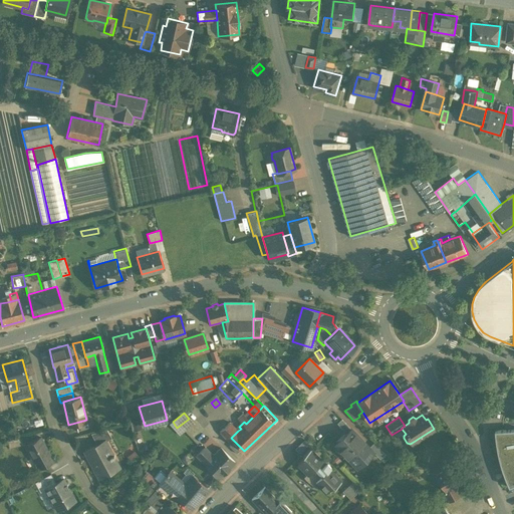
[(351,429),(341,419),(337,423),(346,433),(351,429)]
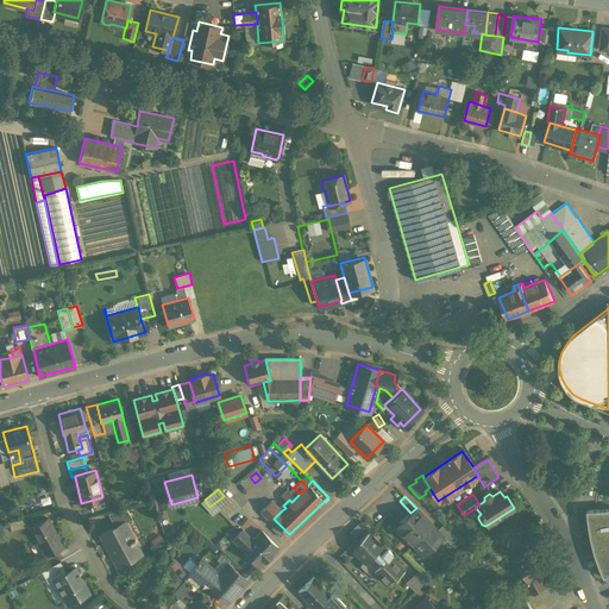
[(282,510),(269,497),(261,507),(263,509),(261,512),(271,521),(274,519),(282,510)]
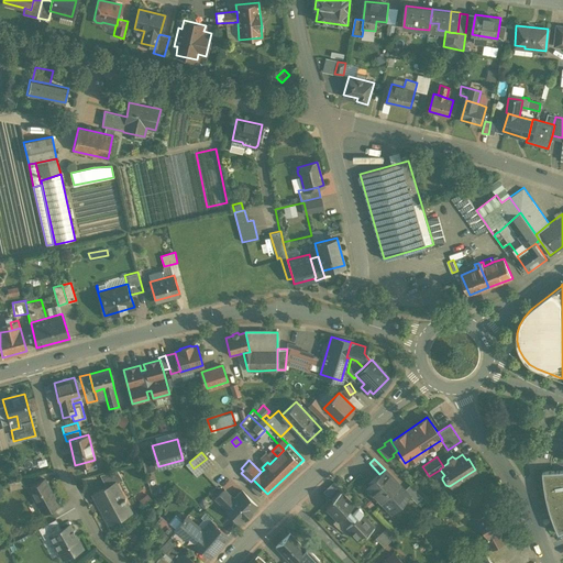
[(118,470),(100,474),(107,486),(114,482),(122,478),(118,470)]
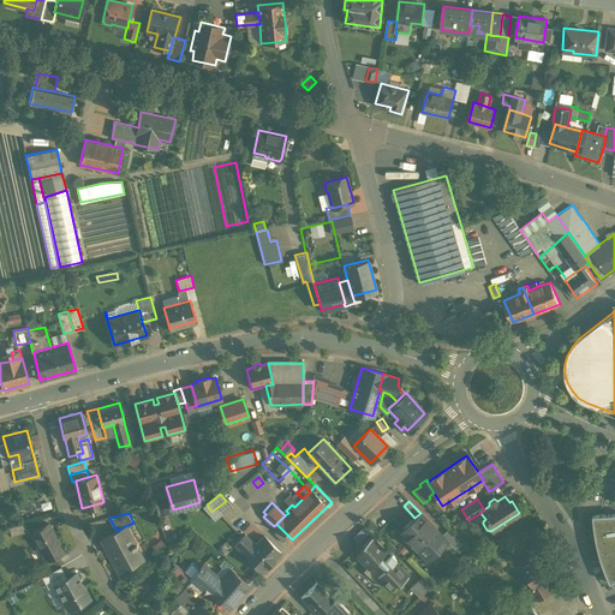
[(415,518),(401,531),(417,547),(436,529),(421,513),(415,518)]
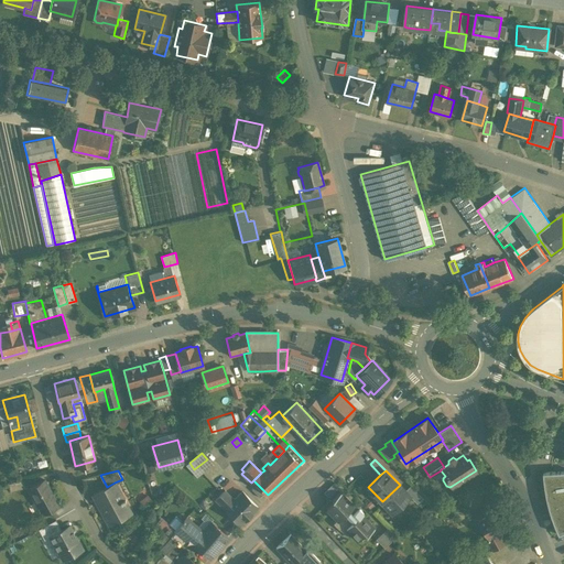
[(563,470),(543,472),(545,485),(548,498),(551,510),(554,522),(560,534),(563,531),(563,470)]
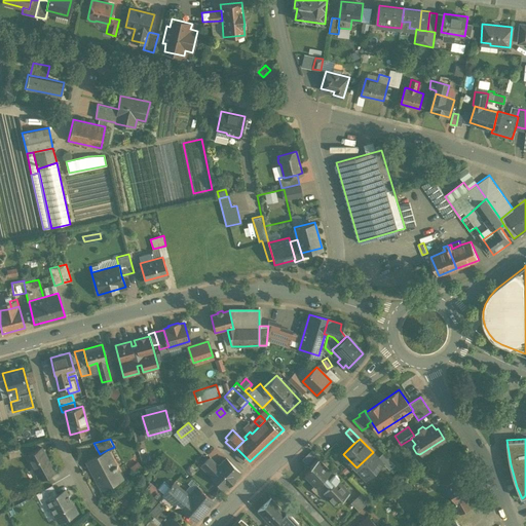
[(228,456),(219,446),(215,450),(224,460),(226,458),(228,456)]
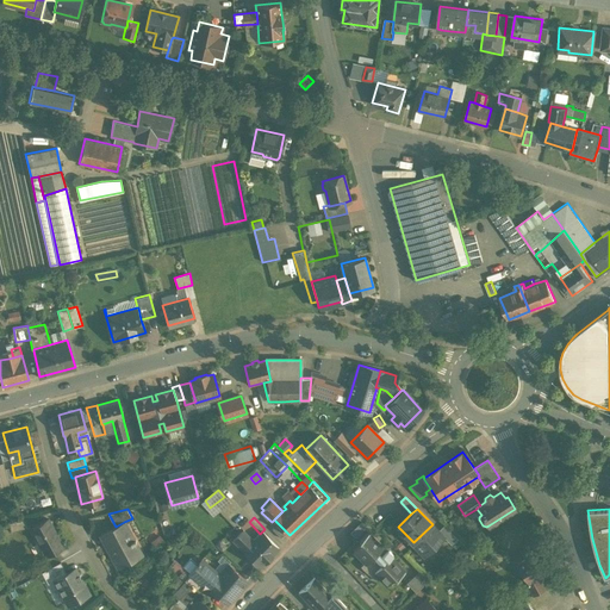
[(24,518),(8,522),(11,531),(26,528),(24,518)]
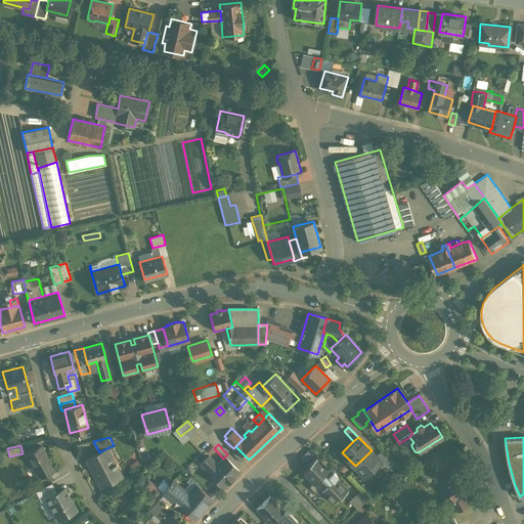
[(54,470),(41,445),(26,453),(35,469),(38,468),(42,475),(39,477),(40,478),(54,470)]
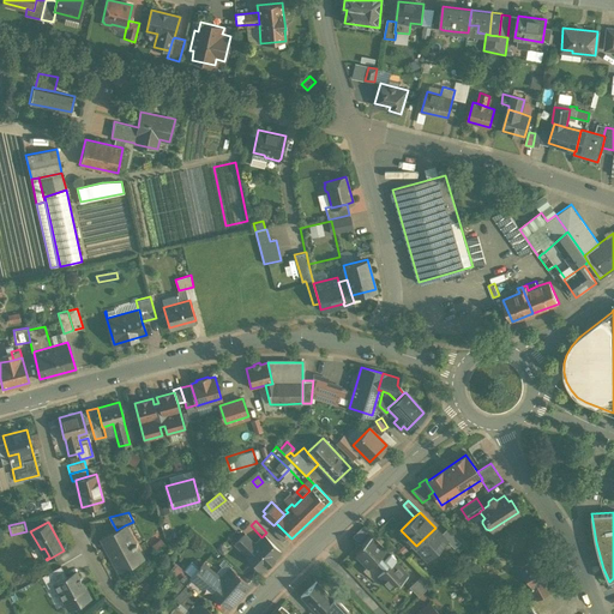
[(116,530),(102,537),(119,570),(138,560),(132,547),(138,545),(136,542),(133,543),(125,525),(116,530)]
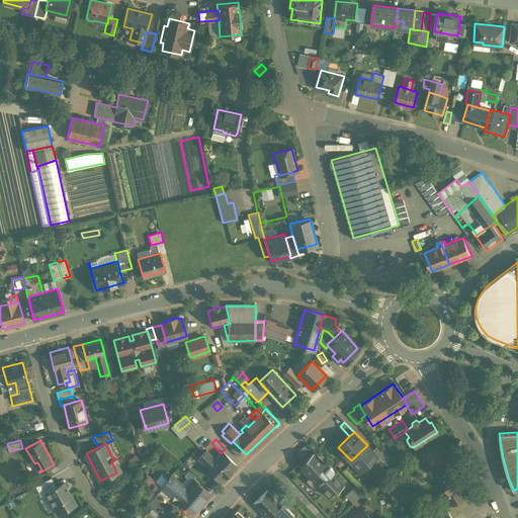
[(306,444),(298,452),(301,455),(309,447),(306,444)]
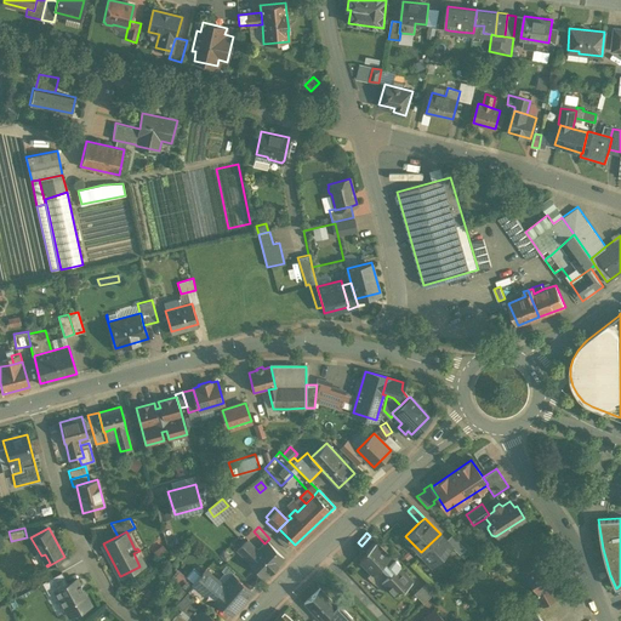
[(440,534),(421,552),(432,564),(436,564),(439,560),(439,557),(451,545),(446,540),(440,534)]
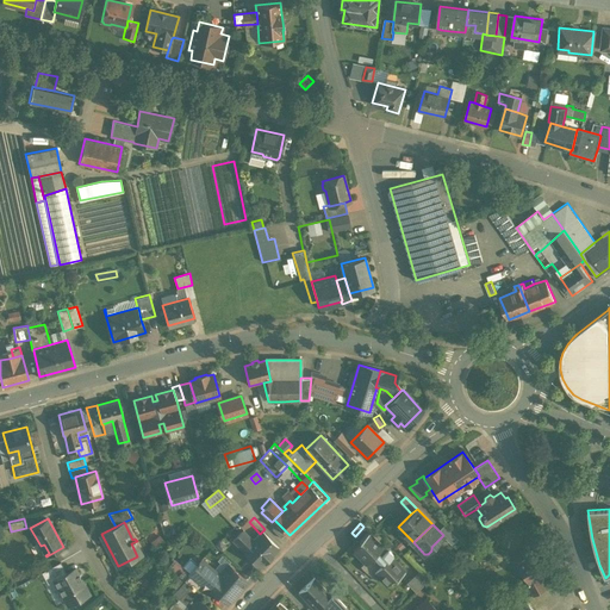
[(456,539),(444,526),(439,530),(443,535),(450,543),(456,539)]
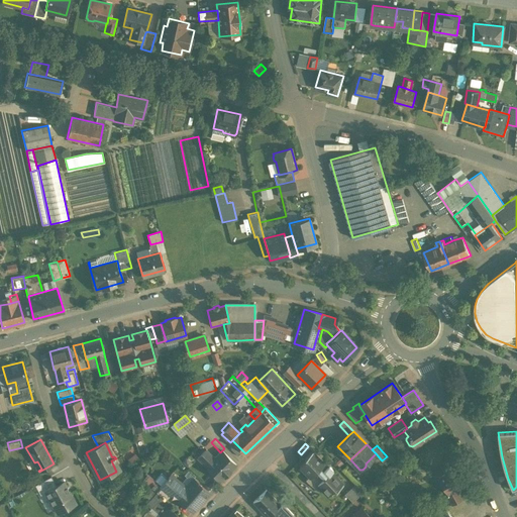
[(214,458),(206,449),(198,457),(206,467),(214,458)]
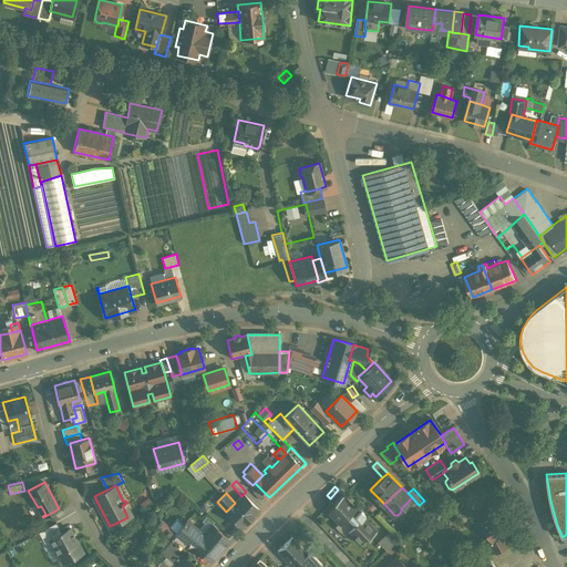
[(235,503),(226,512),(241,526),(258,509),(244,494),(241,496),(235,503)]
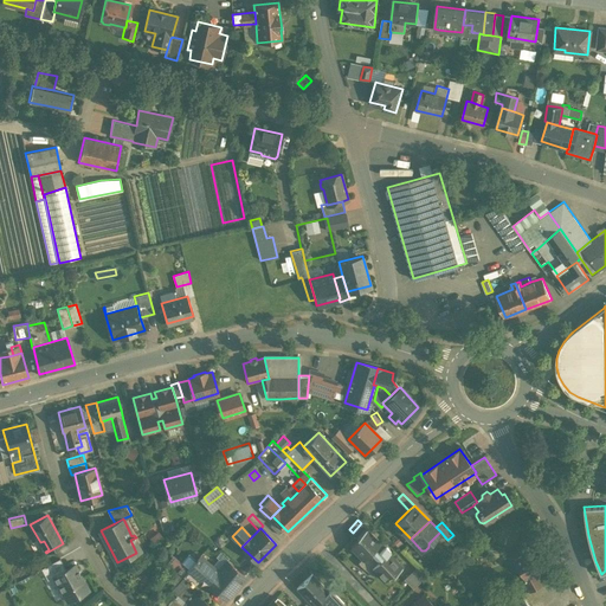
[(380,542),(366,528),(356,536),(359,539),(352,546),(362,558),(359,562),(366,568),(375,575),(378,573),(384,580),(391,573),(393,575),(403,566),(388,552),(391,550),(385,546),(382,548),(379,543),(380,542)]
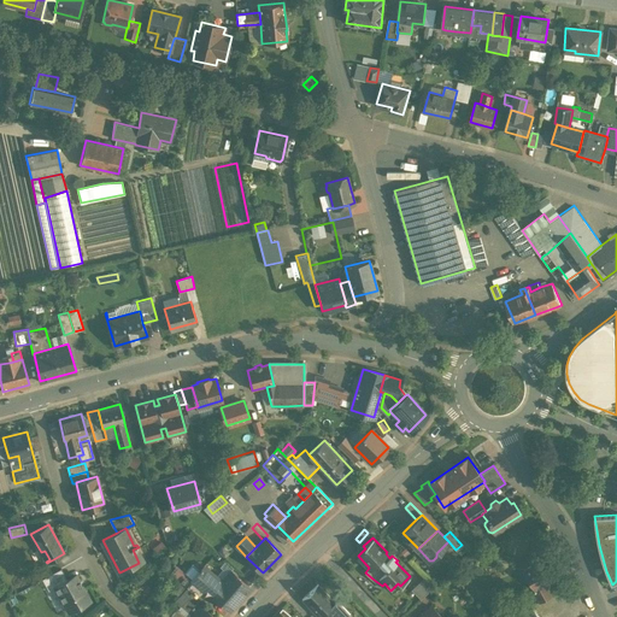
[(552,554),(524,570),(535,589),(535,591),(534,592),(540,603),(554,595),(548,585),(564,576),(552,554)]
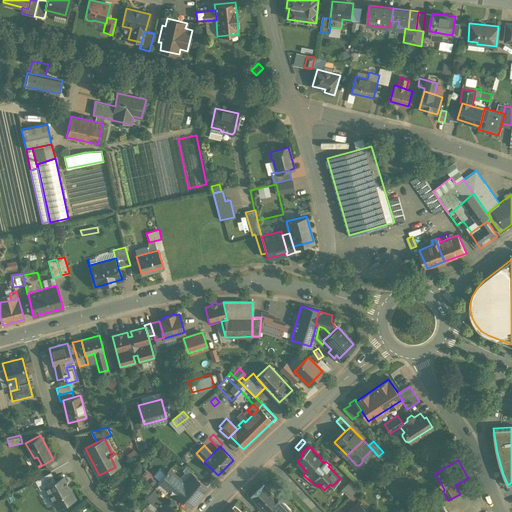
[(159,480),(159,481),(170,490),(170,491),(173,488),(175,490),(175,489),(182,481),(169,469),(159,480)]
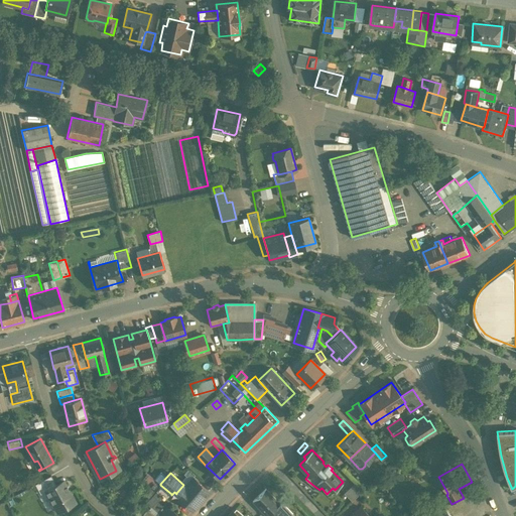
[(183,485),(176,493),(176,494),(175,496),(191,510),(208,491),(190,477),(183,485)]
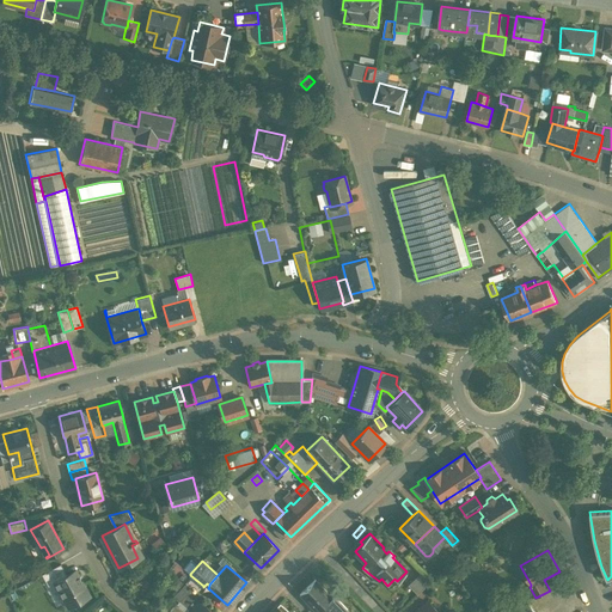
[(67,609),(92,597),(78,569),(53,581),(67,609)]
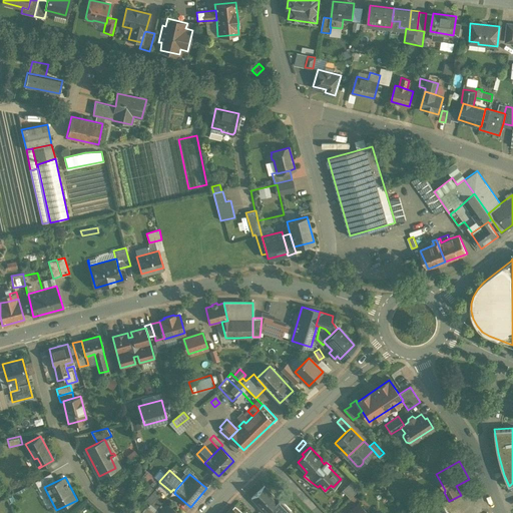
[(170,491),(159,482),(159,481),(156,478),(151,484),(155,488),(165,497),(170,491)]
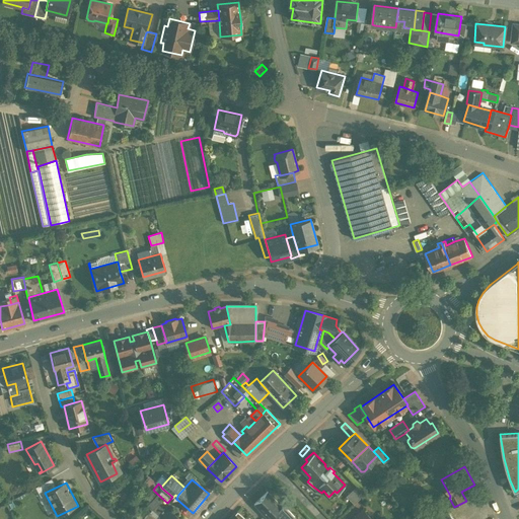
[(356,487),(347,496),(354,503),(363,494),(356,487)]
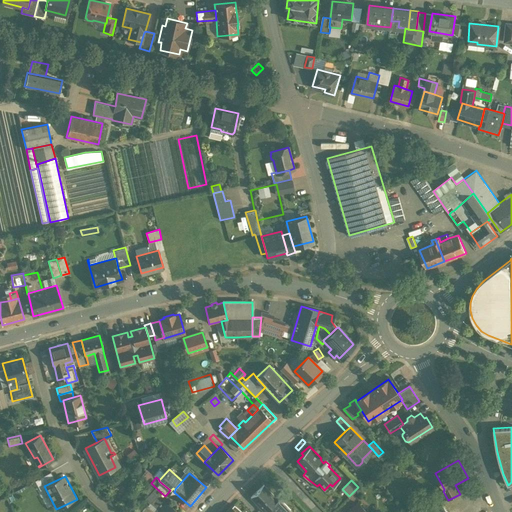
[(467,483),(458,488),(461,493),(470,488),(467,483)]
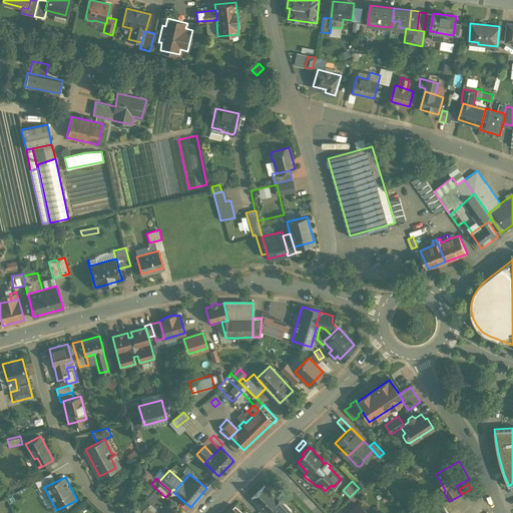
[(265,486),(252,498),(266,512),(272,507),(278,500),(278,499),(265,486)]
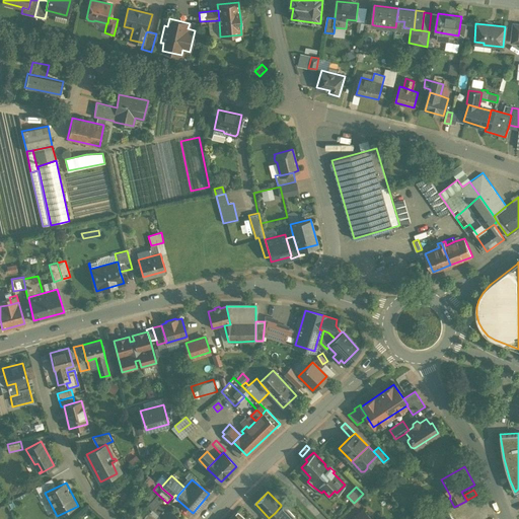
[(167,503),(157,494),(147,505),(161,517),(169,509),(171,506),(167,503)]
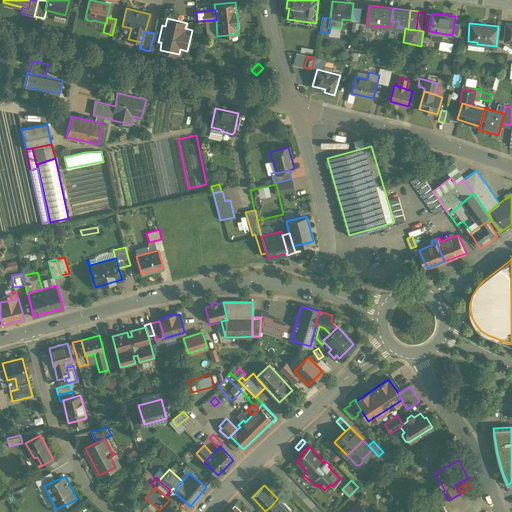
[(438,495),(428,502),(421,506),(423,510),(441,500),(438,495)]
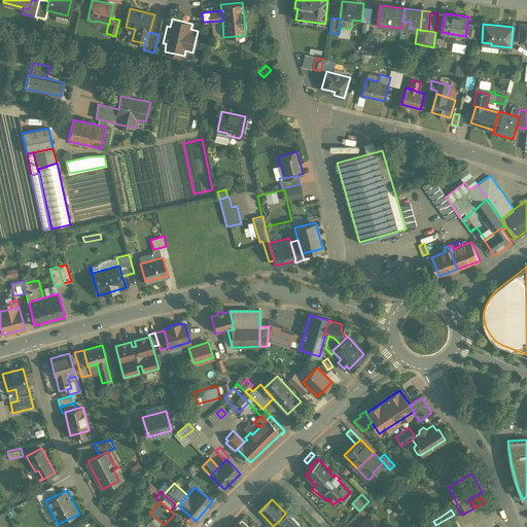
[(287,511),(285,513),(285,514),(279,521),(285,526),(291,526),(297,522),(287,511)]
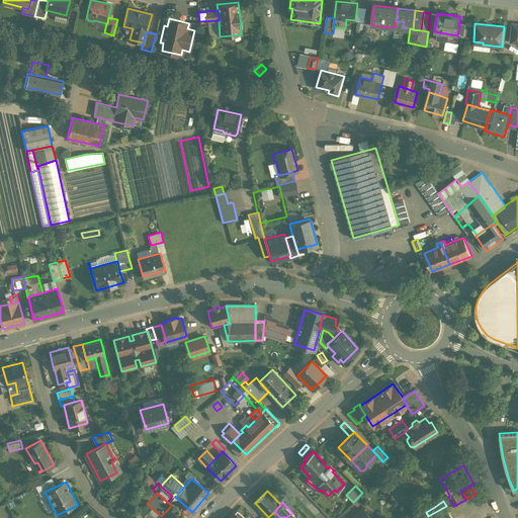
[(452,517),(446,506),(428,516),(428,517),(452,517)]
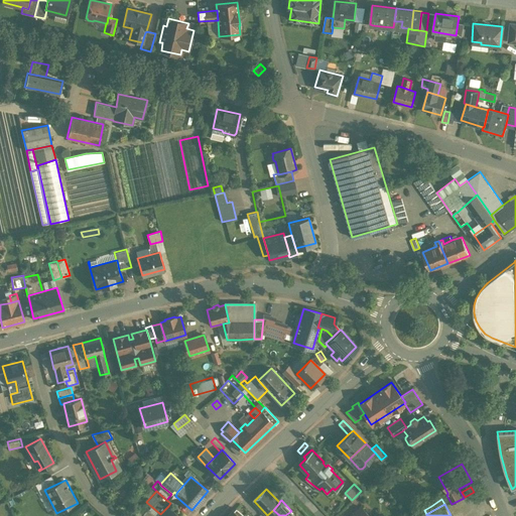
[(160,514),(158,515),(155,515),(150,511),(145,515),(179,515),(168,506),(160,514)]
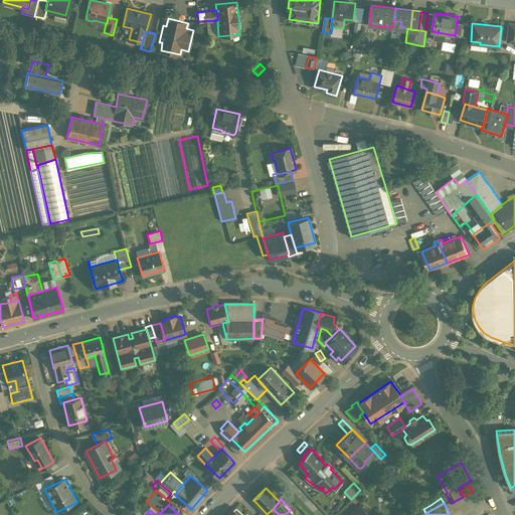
[(368,514),(360,506),(350,514),(368,514)]
